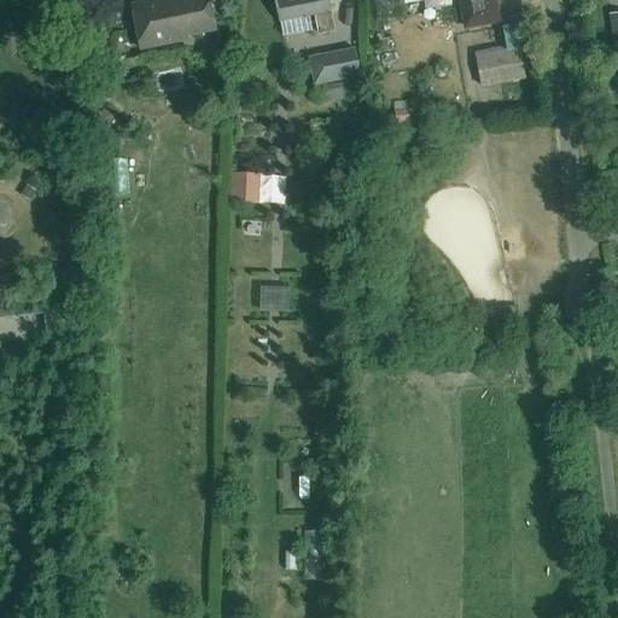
[(216,31),(209,0),(164,0),(132,6),(141,51),(188,41),(187,38),(216,31)]
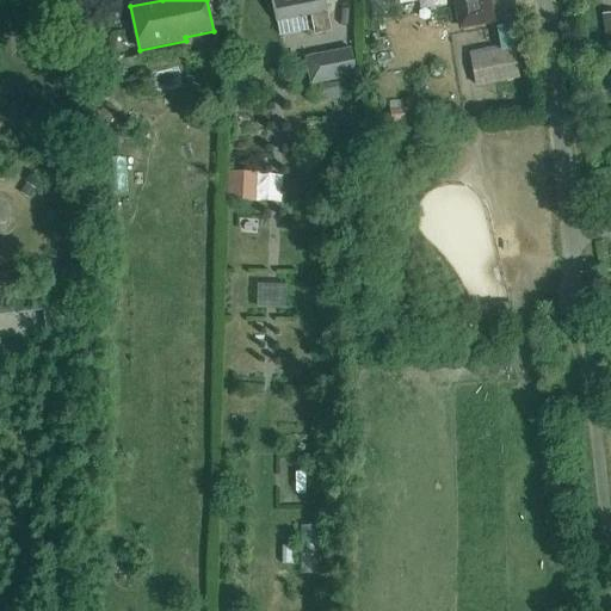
[(331,32),(323,0),(272,0),(277,22),(312,14),(315,35),(331,32)]
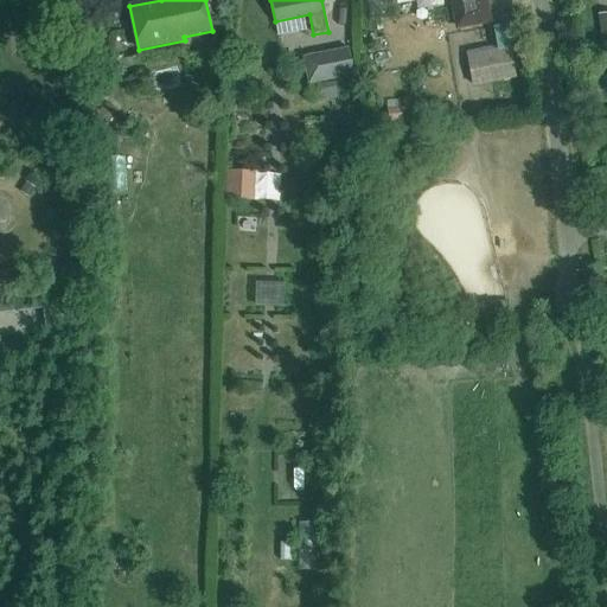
[(400,14),(396,0),(381,0),(384,18),(400,14)]
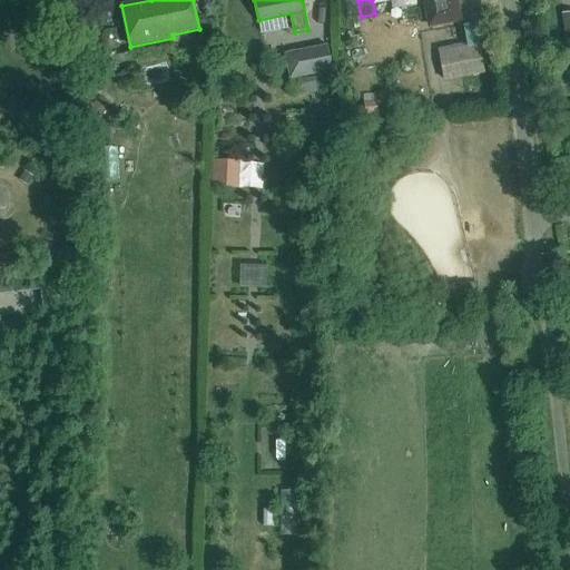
[(424,0),(430,27),(460,21),(455,0),(424,0)]
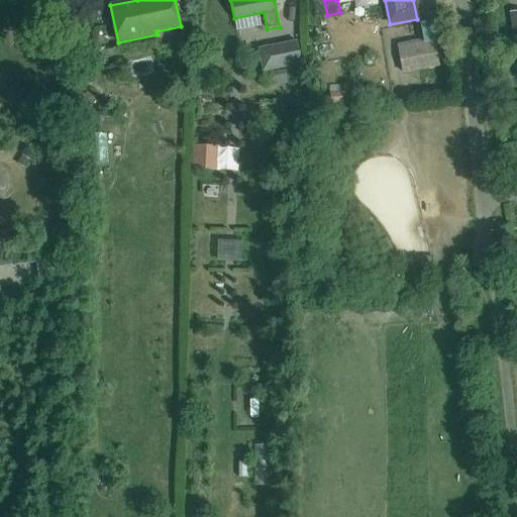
[(439,40),(402,45),(405,72),(442,67),(439,40)]
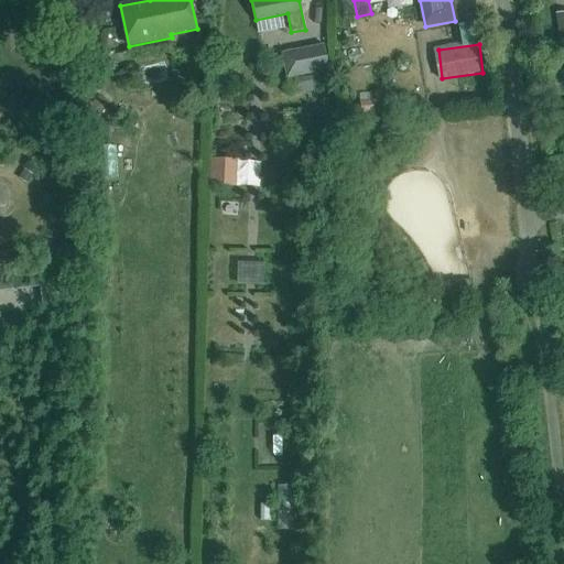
[(329,71),(325,45),(283,54),(288,78),(329,71)]
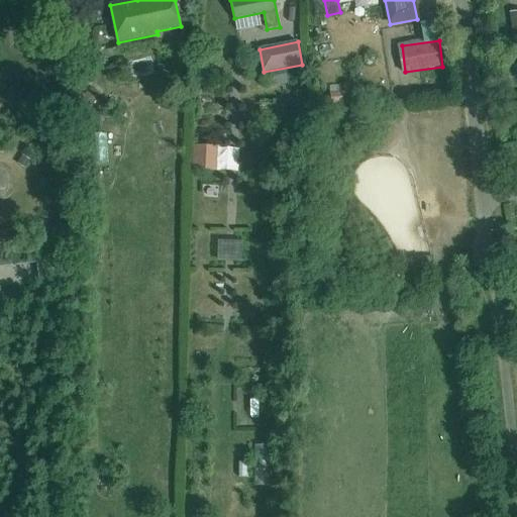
[(198,145),(198,171),(223,171),(223,145),(198,145)]
